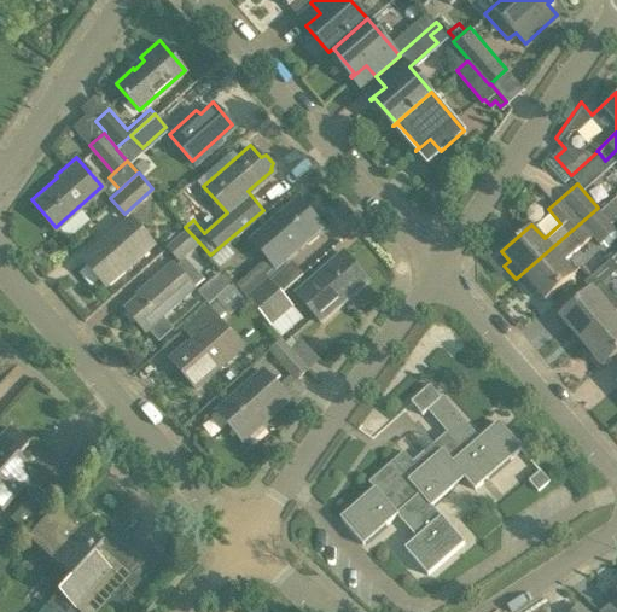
[(616,192),(599,207),(611,220),(616,214),(616,192)]
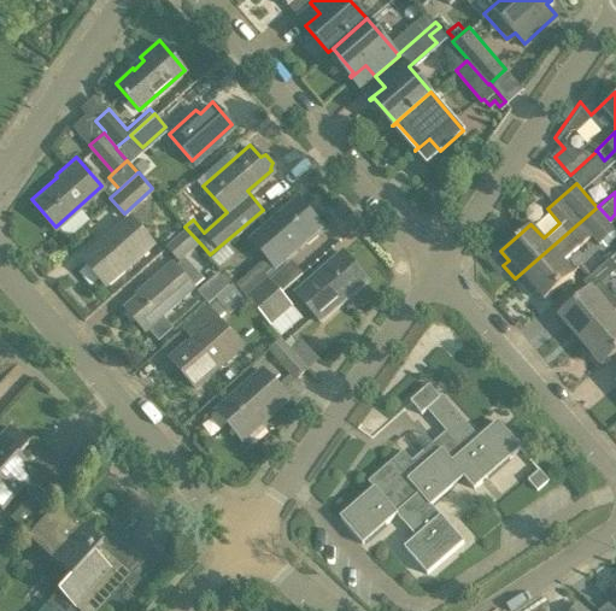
[(308,240),(316,231),(316,227),(320,223),(295,195),(250,236),(265,254),(274,264),(301,240),(308,240)]
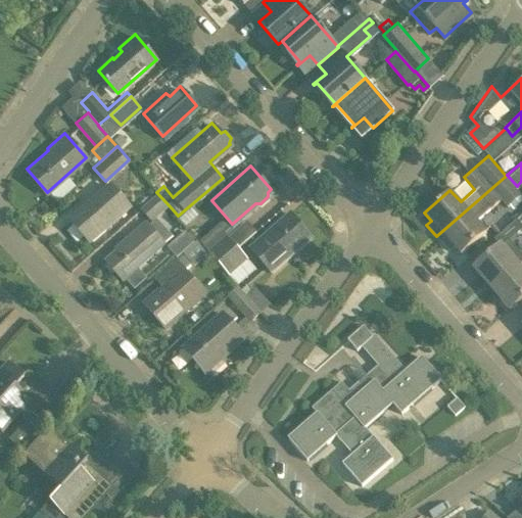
[(506,176),(436,236),(447,248),(453,244),(460,252),(485,229),(475,218),(500,196),(507,203),(520,191),(506,176)]
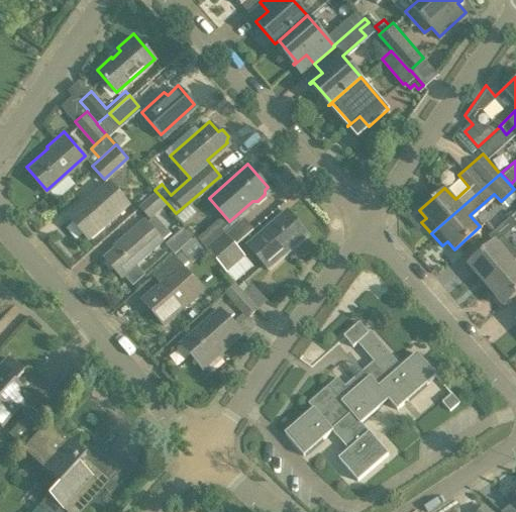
[(88,237),(127,202),(108,181),(88,198),(89,200),(70,217),(88,237)]
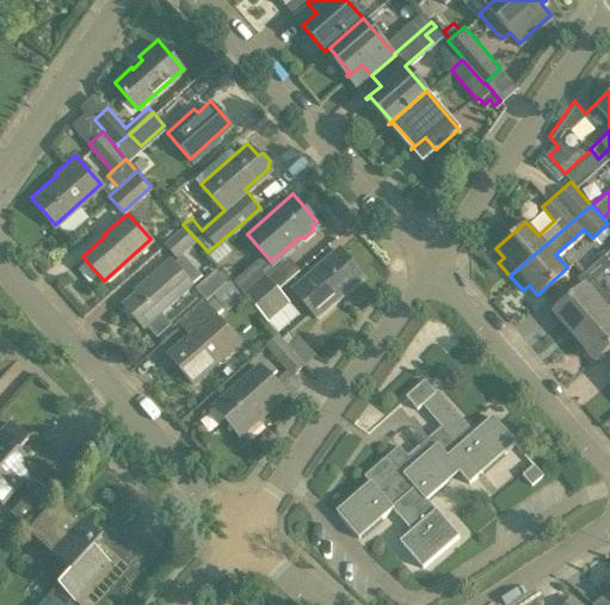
[(195,248),(201,244),(183,224),(164,241),(176,255),(190,242),(195,248)]
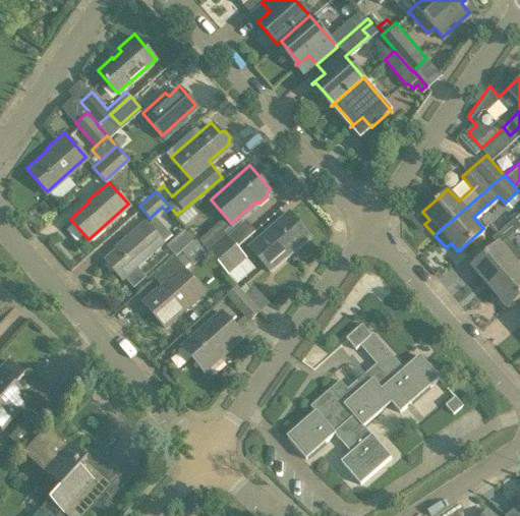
[(270,269),(290,251),(289,248),(306,233),(287,211),(247,243),(270,269)]
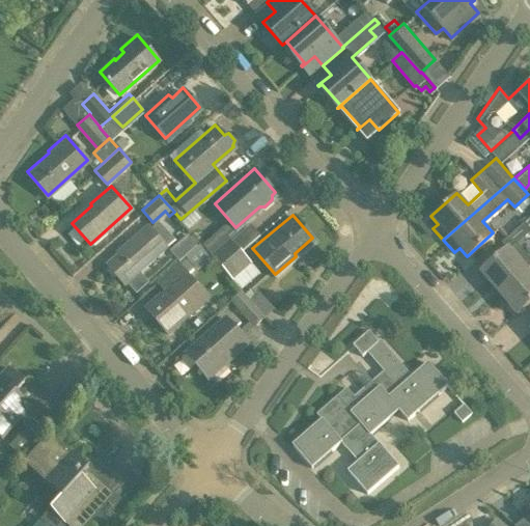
[(228,219),(202,242),(211,252),(221,265),(241,249),(259,232),(250,222),(248,224),(231,239),(229,236),(227,233),(235,227),(228,219)]
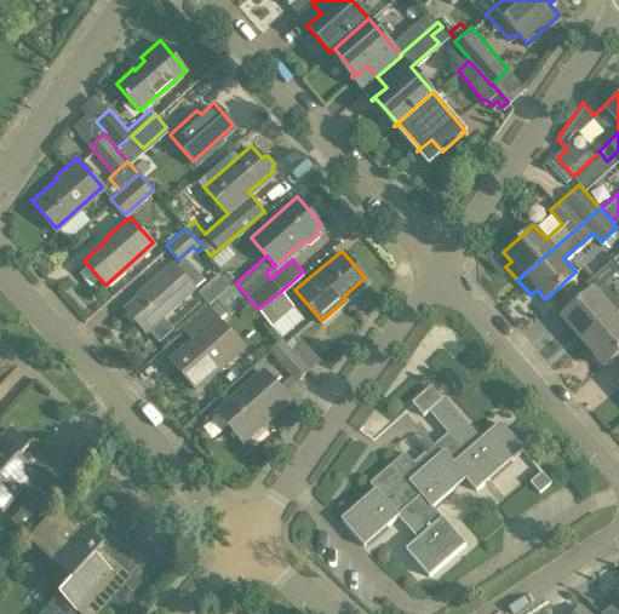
[(144,330),(194,286),(171,259),(149,280),(150,281),(124,305),(144,330)]
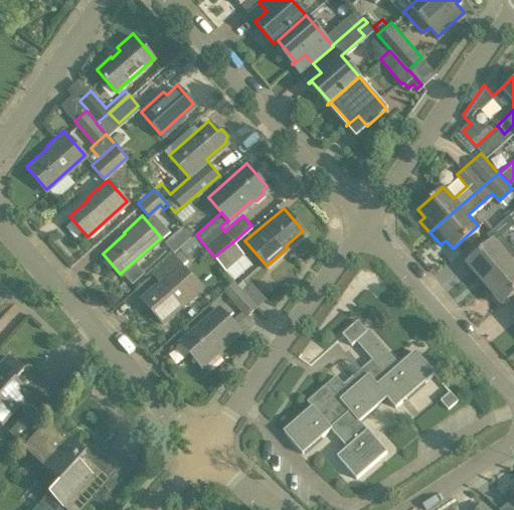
[(182,260),(201,242),(182,222),(164,239),(182,260)]
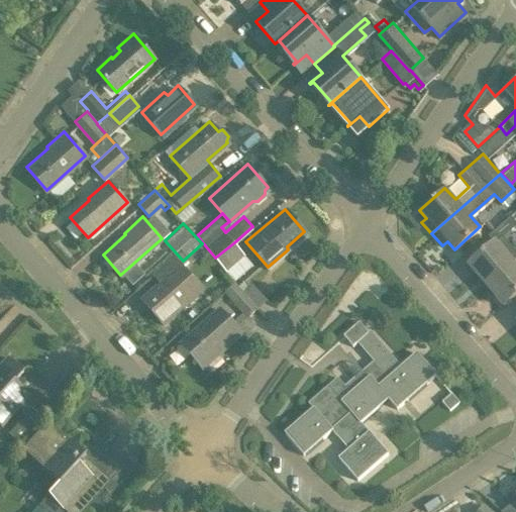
[(485,285),(512,261),(494,240),(468,264),(485,285)]
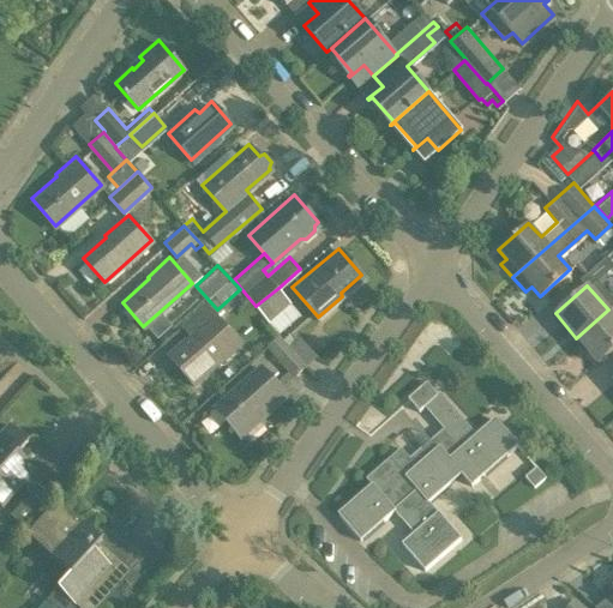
[(278,288),(256,306),(268,320),(290,302),(283,294),(278,288)]
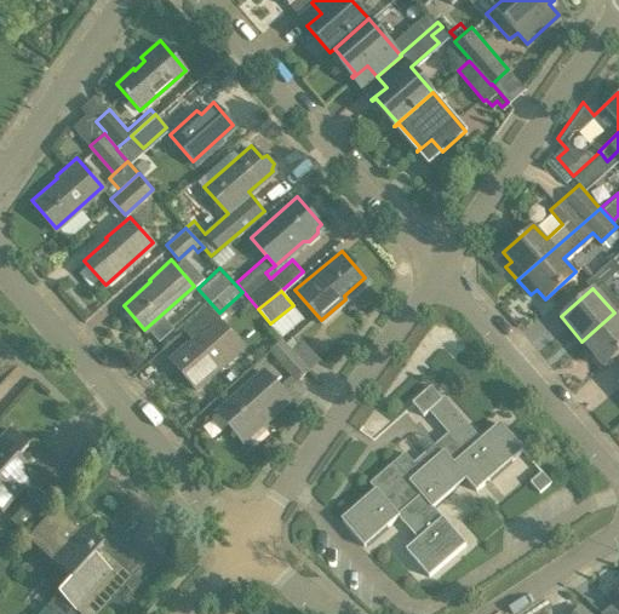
[(618,319),(614,313),(582,342),(602,365),(618,349),(618,319)]
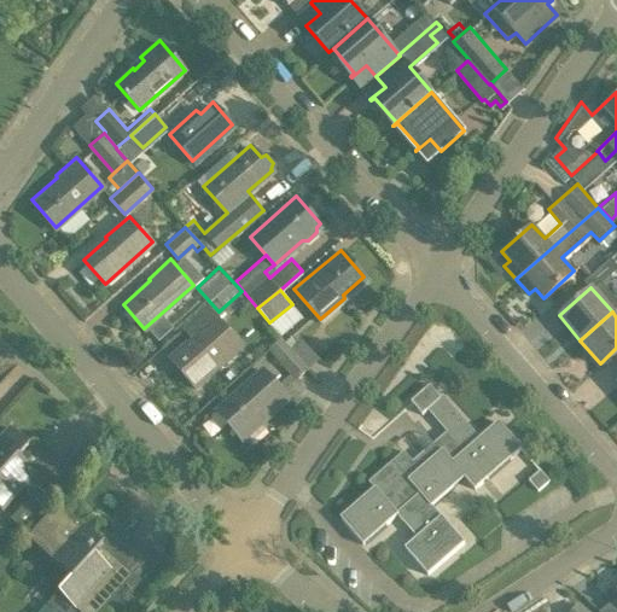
[(216,366),(240,344),(215,314),(168,355),(192,382),(213,363),(216,366)]
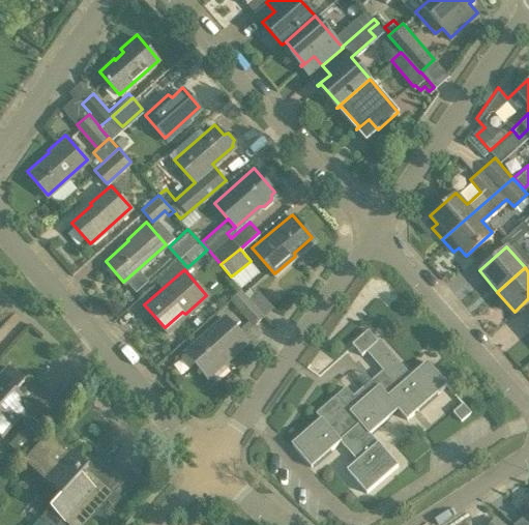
[(253,323),(264,314),(240,287),(229,296),(253,323)]
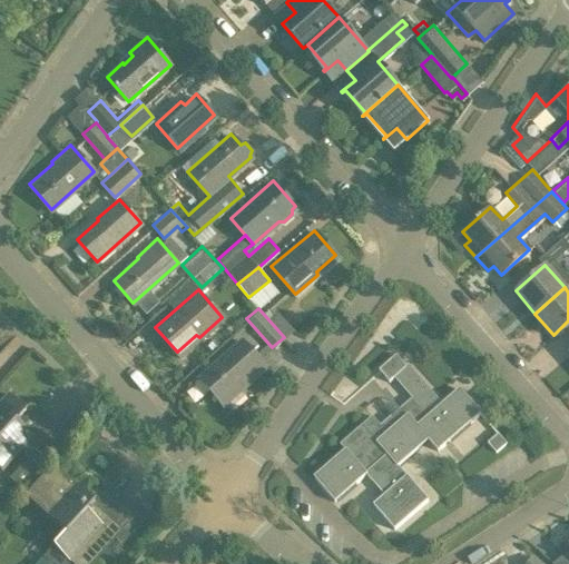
[(232,404),(244,392),(244,388),(243,385),(244,384),(242,382),(263,363),(241,337),(196,375),(223,404),(225,402),(226,404),(232,404)]
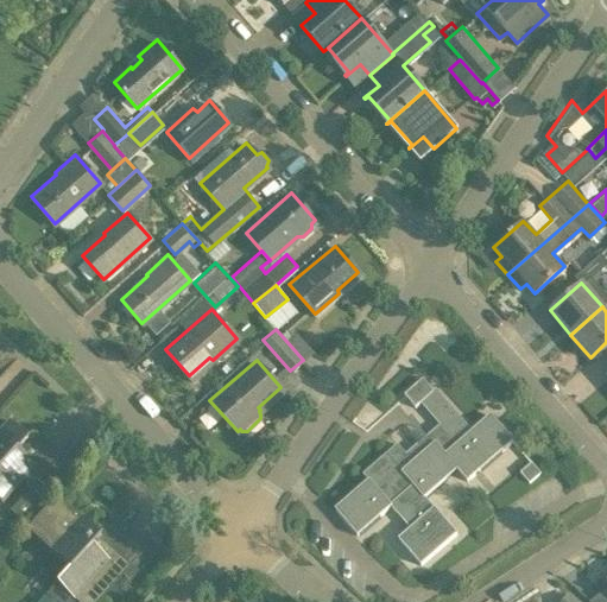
[(431,390),(421,378),(403,393),(413,406),(418,403),(437,423),(404,452),(394,442),(361,471),(366,477),(333,506),(356,532),(390,504),(409,526),(397,536),(419,562),(455,531),(424,494),(455,467),(466,479),(511,438),(488,413),(470,429),(434,387),(431,390)]
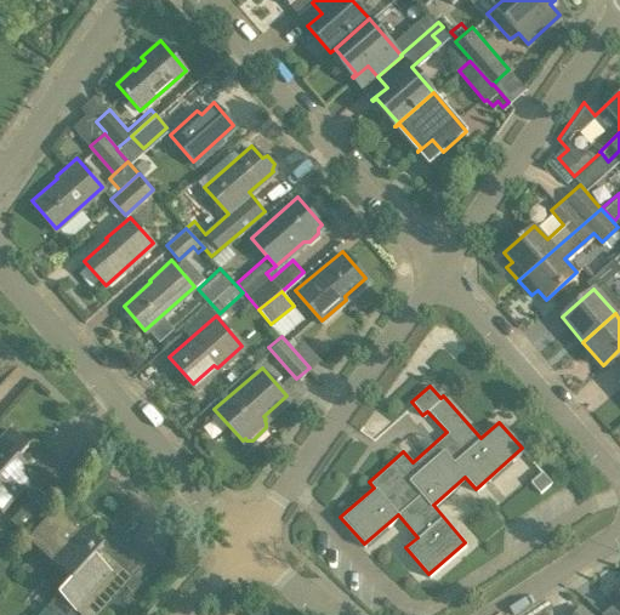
[(0,506),(17,487),(28,496),(9,518),(21,529),(49,499),(37,487),(41,479),(21,462),(32,449),(30,448),(5,425),(0,430),(0,506)]
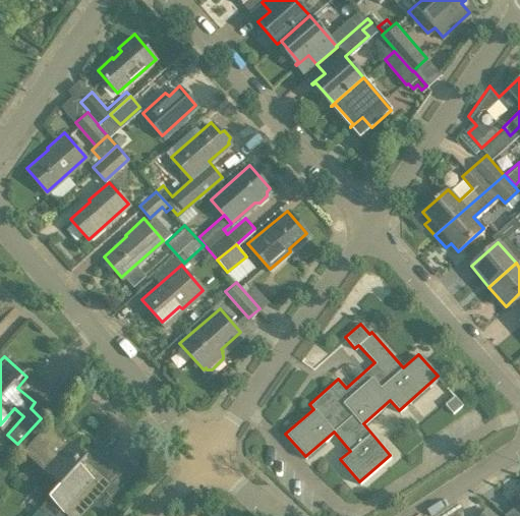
[(452,410),(462,402),(454,393),(445,401),(452,410)]
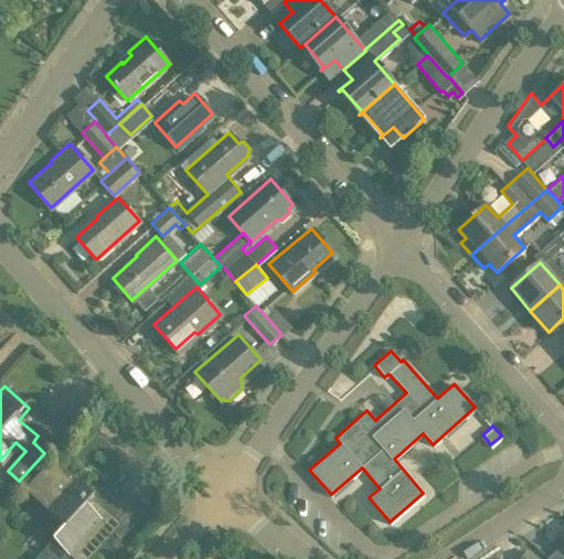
[(68,558),(70,558),(72,558),(80,558),(108,527),(116,518),(117,517),(91,494),(50,458),(21,488),(65,528),(52,543),(45,550),(50,555),(45,558),(68,558)]
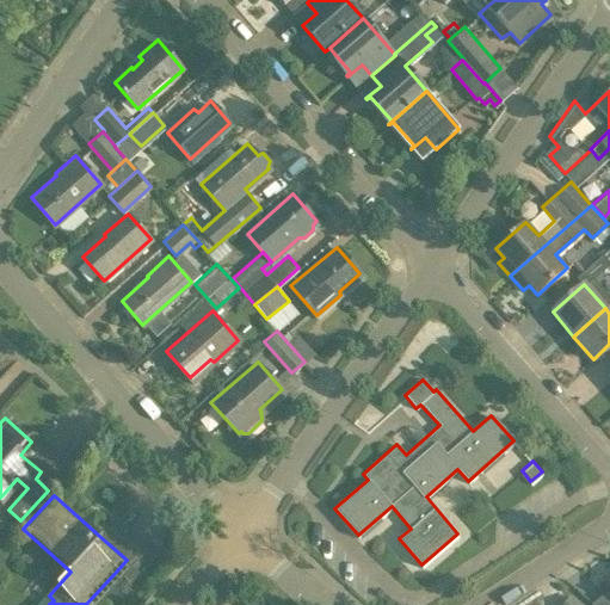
[(585,604),(572,592),(560,604),(585,604)]
